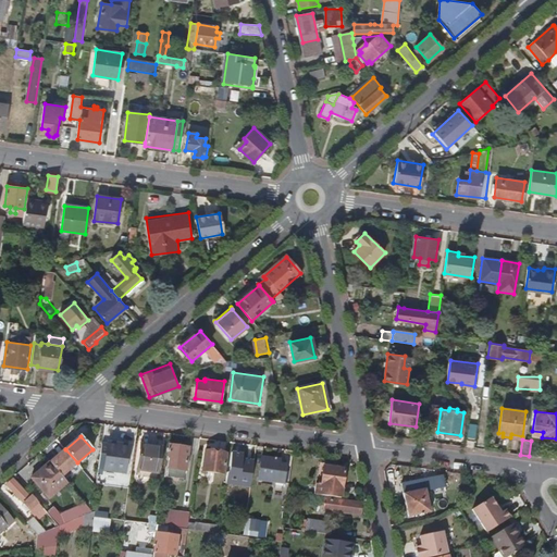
[(103,470),(108,445),(102,445),(98,470),(103,470)]
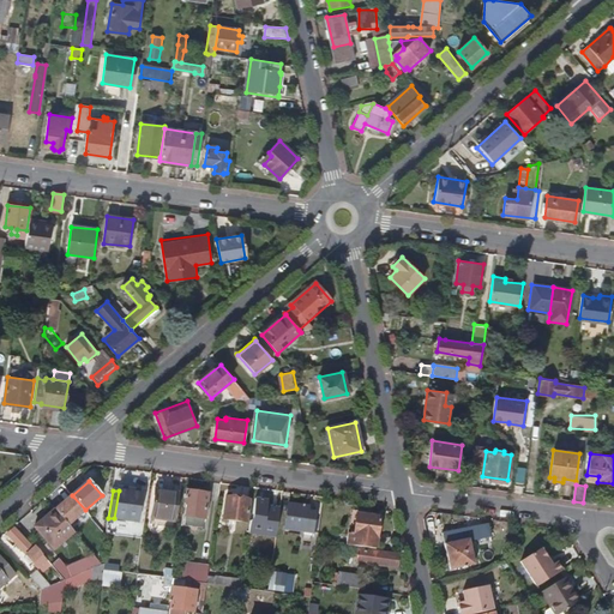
[(138,522),(143,493),(119,491),(114,518),(138,522)]
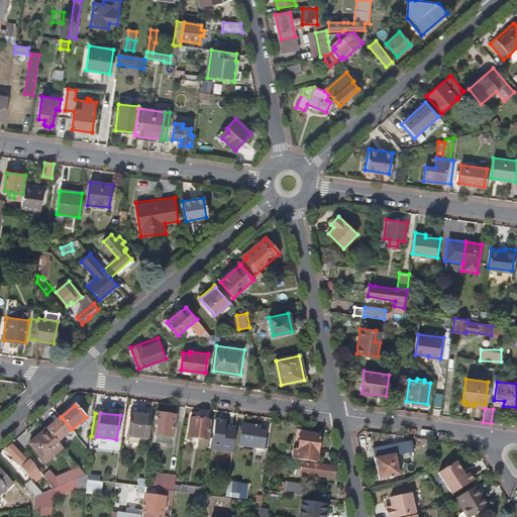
[(172,437),(175,416),(157,413),(156,423),(159,424),(157,434),(172,437)]
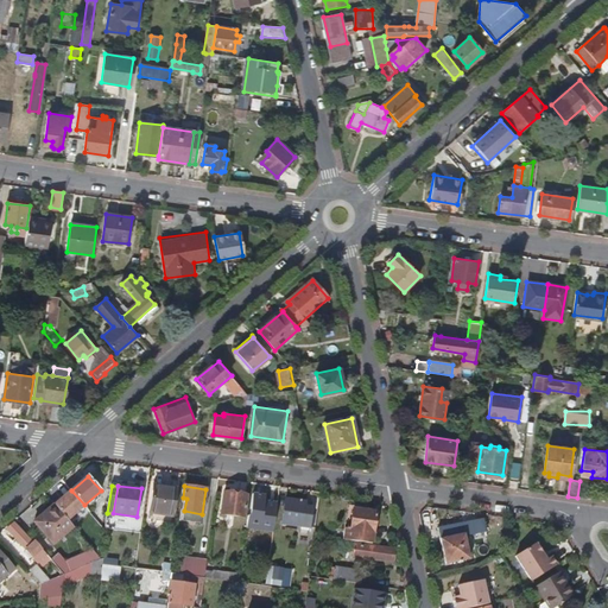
[(172,515),(176,491),(153,487),(150,512),(172,515)]
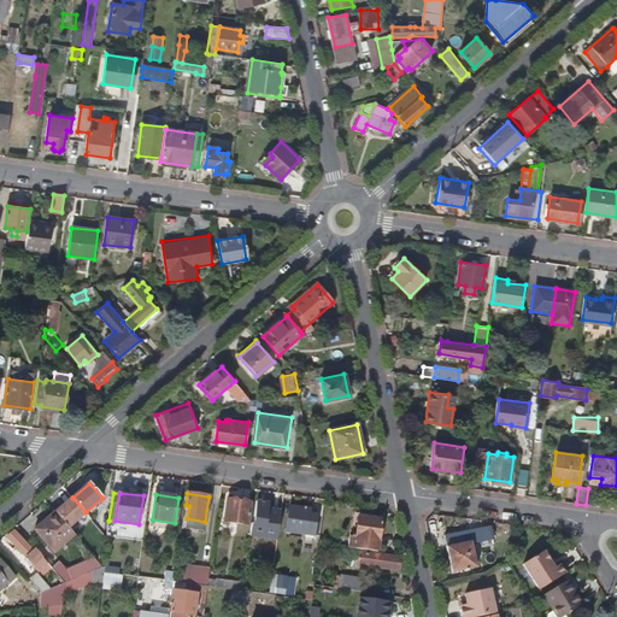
[(86,512),(72,498),(56,512),(69,527),(86,512)]
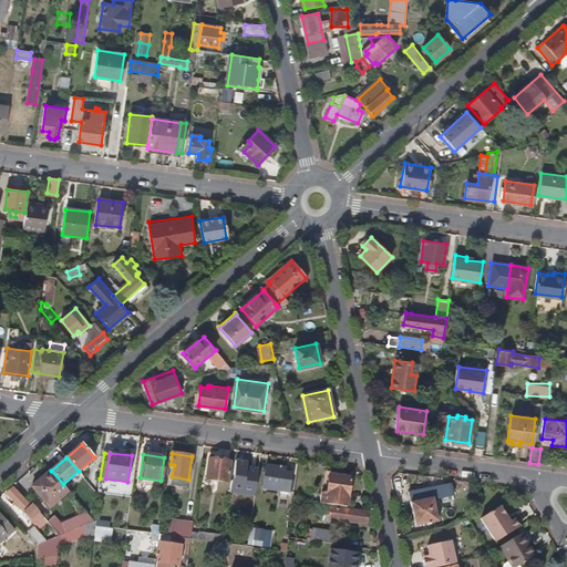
[(228,483),(232,462),(209,460),(206,480),(228,483)]
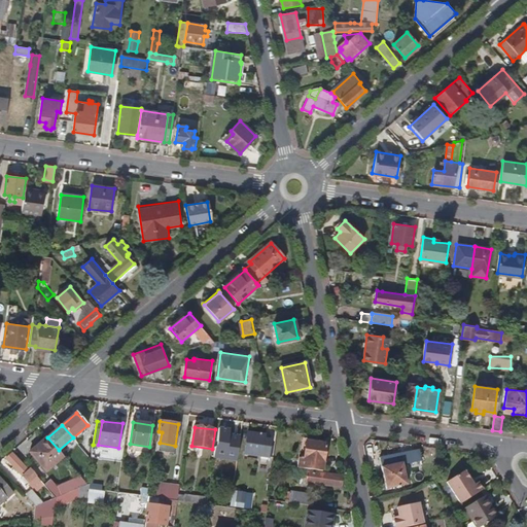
[(227,449),(231,430),(219,428),(217,448),(227,449)]
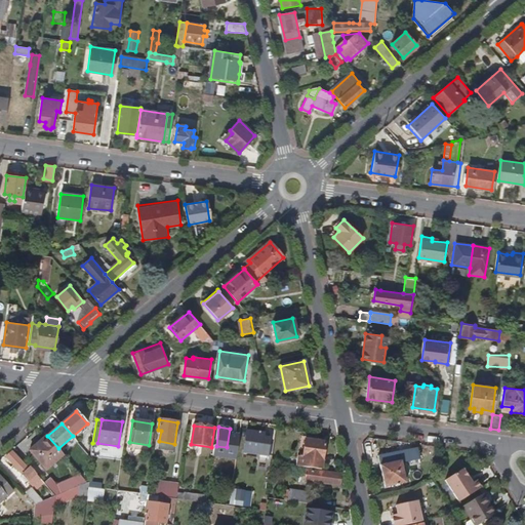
[(268,455),(271,439),(265,438),(265,434),(247,432),(244,452),(268,455)]
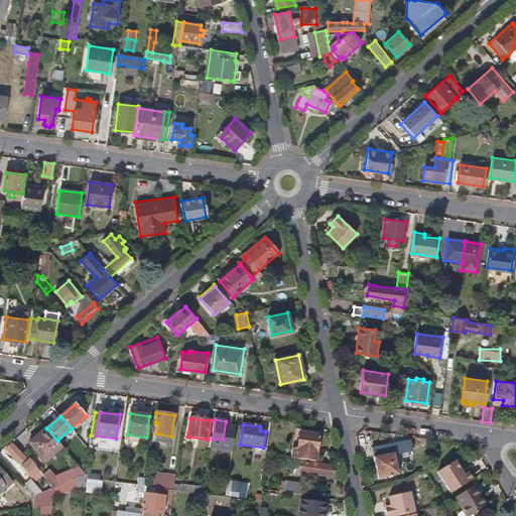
[(46,428),(29,442),(45,462),(62,447),(57,440),(46,428)]
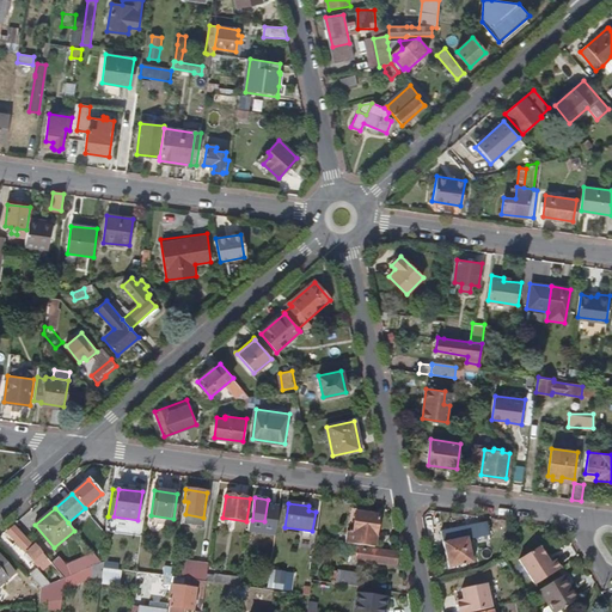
[(374,548),(379,515),(356,513),(353,533),(348,533),(347,543),(374,548)]
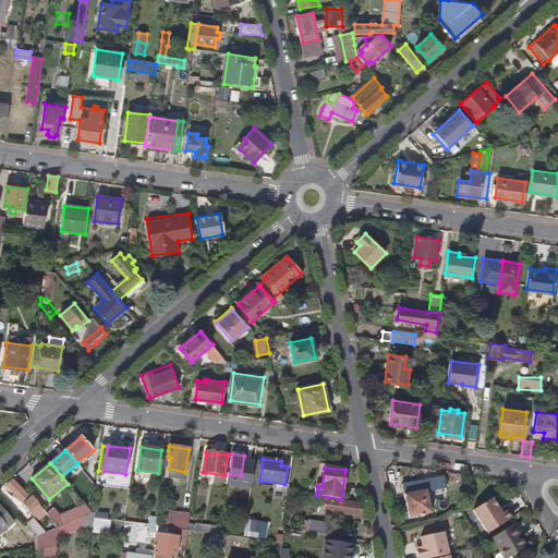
[(184,480),(185,472),(169,469),(168,477),(184,480)]
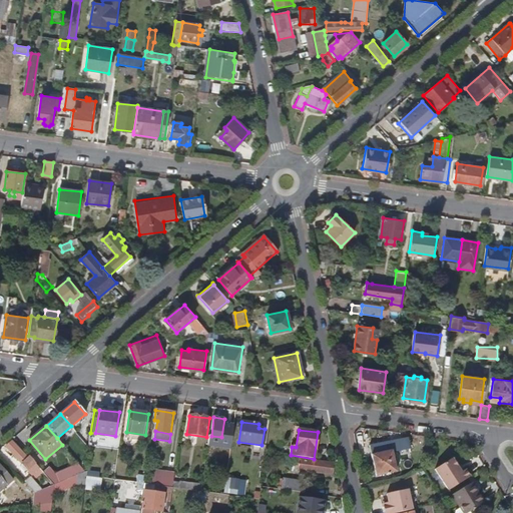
[(144,441),(145,435),(126,432),(125,438),(144,441)]
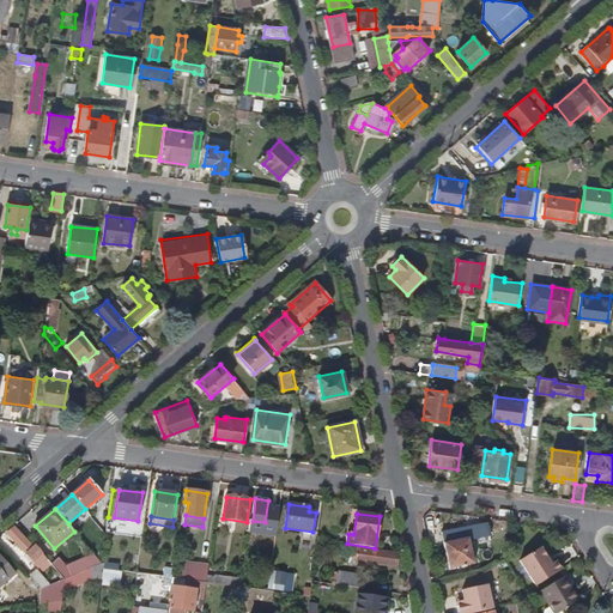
[(48,559),(36,546),(34,547),(14,527),(7,533),(34,560),(34,559),(40,566),(48,559)]
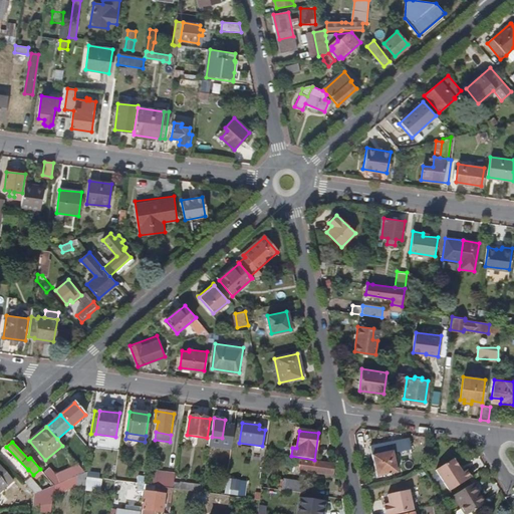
[(397,472),(391,443),(371,447),(377,477),(397,472)]
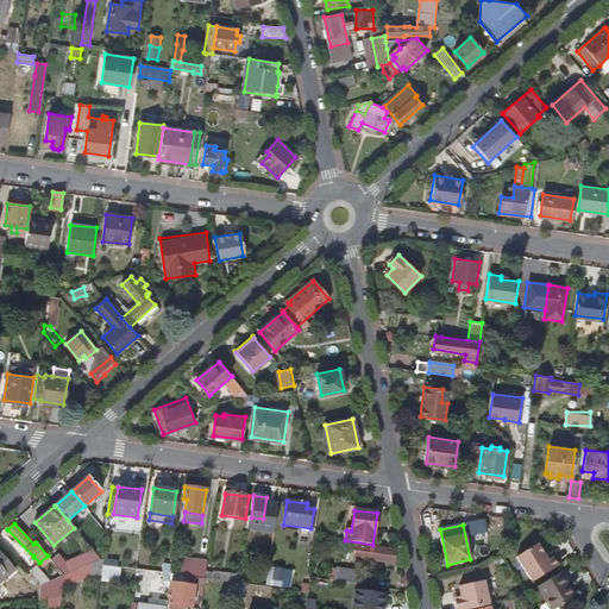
[(394,563),(395,551),(347,544),(346,556),(394,563)]
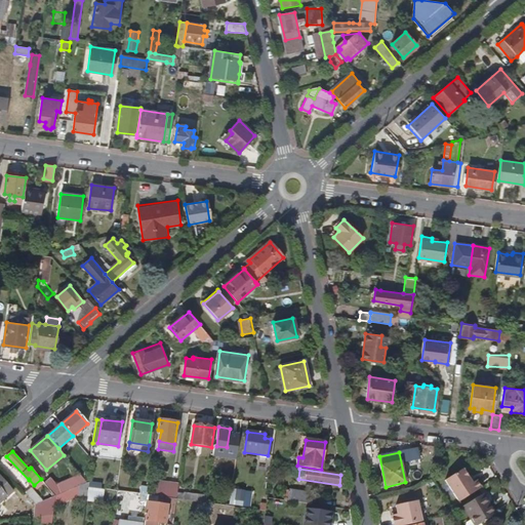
[(481,488),(477,481),(475,482),(473,484),(469,478),(463,469),(446,480),(459,501),(481,488)]
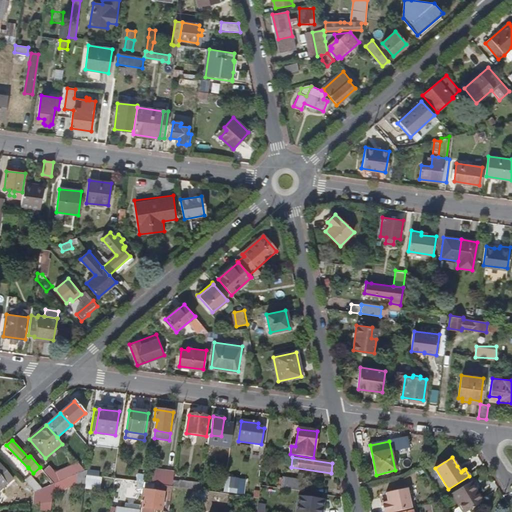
[(54,483),(85,470),(78,463),(56,472),(51,466),(44,471),(54,483)]
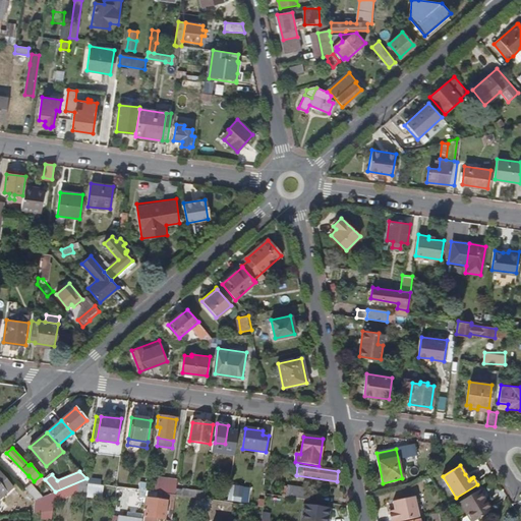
[(0,499),(13,487),(0,472),(0,499)]
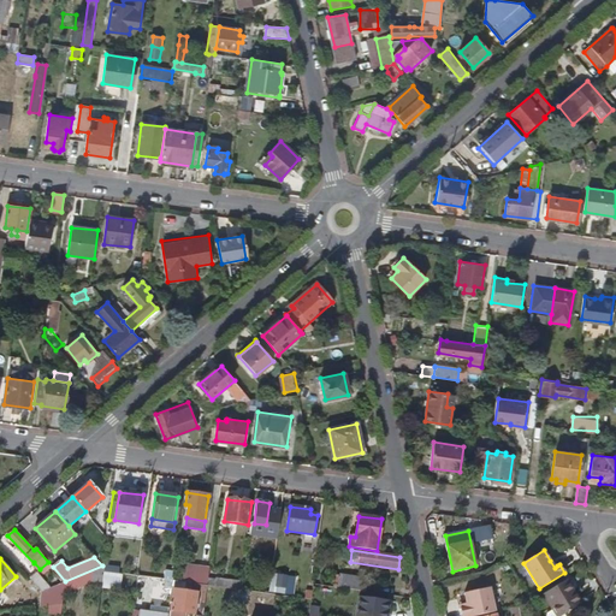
[(65,581),(64,592),(92,580),(92,582),(102,584),(104,573),(105,564),(102,566),(65,581)]
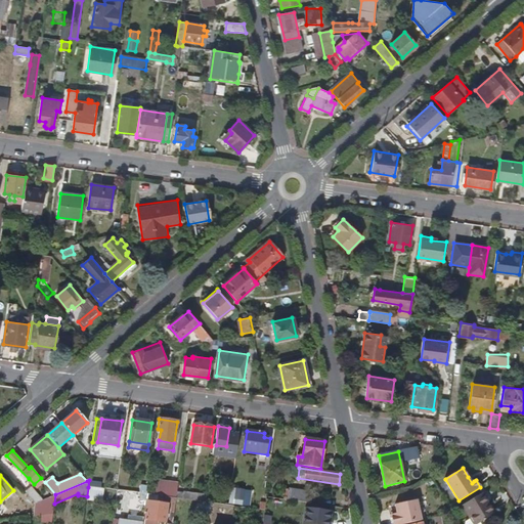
[(176,498),(178,486),(164,483),(163,487),(159,486),(158,491),(157,496),(166,497),(176,498)]
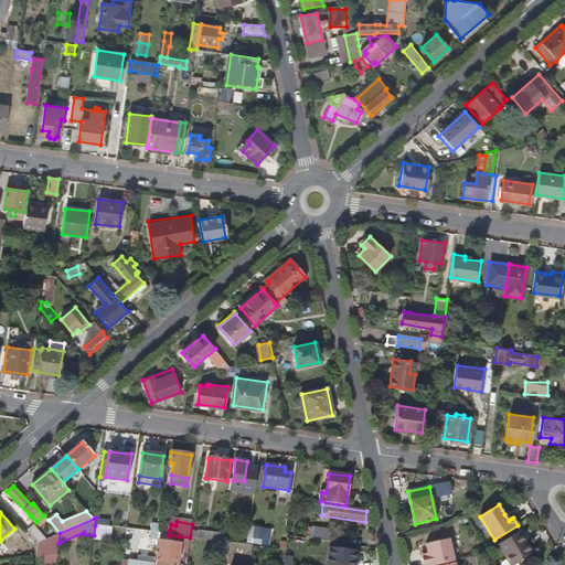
[(151,532),(159,533),(159,529),(160,524),(150,523),(149,532),(151,532)]
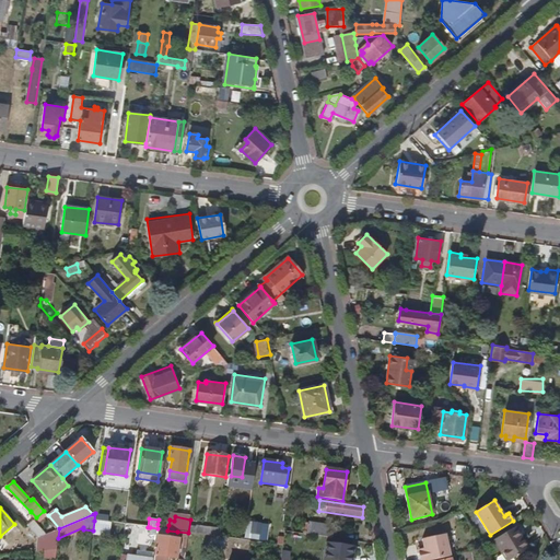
[(45,534),(33,520),(26,525),(37,537),(44,535),(45,534)]
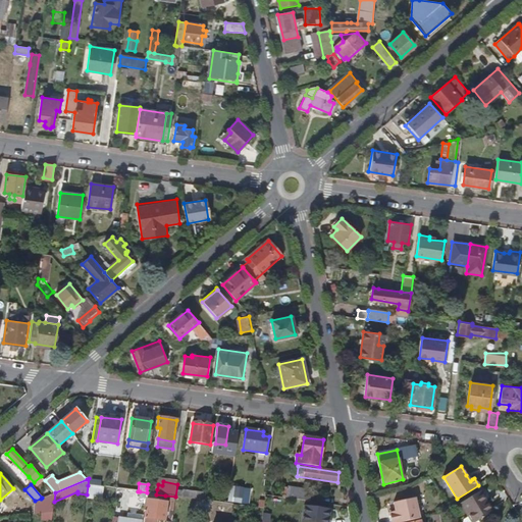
[(102,498),(104,487),(88,485),(87,494),(87,496),(102,498)]
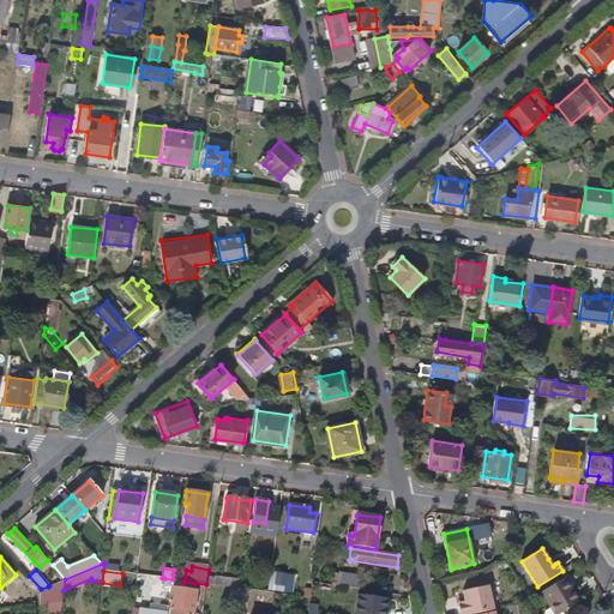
[(289,576),(271,572),(269,590),(287,593),(289,576)]
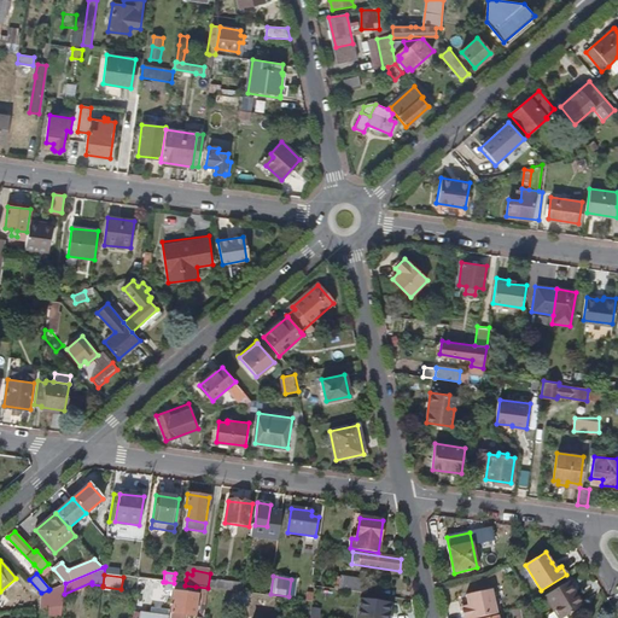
[(367,594),(368,581),(342,577),(339,589),(367,594)]
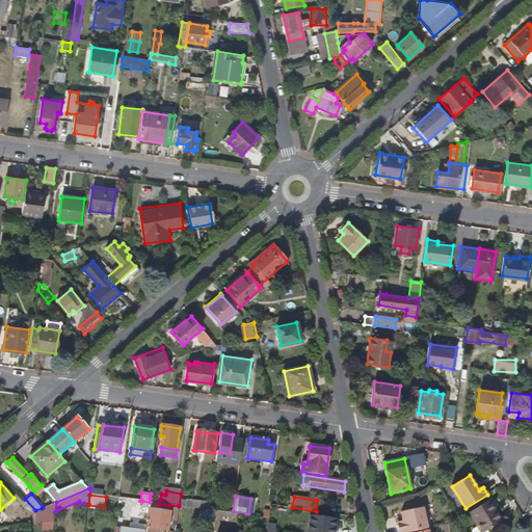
[(503,521),(490,500),(470,513),(478,527),(473,530),(472,531),(488,531),(503,521)]
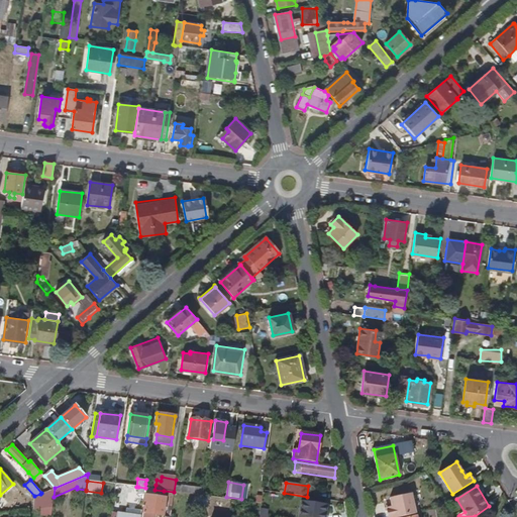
[(41,493),(40,494),(38,510),(40,510),(53,508),(54,497),(55,488),(41,493)]
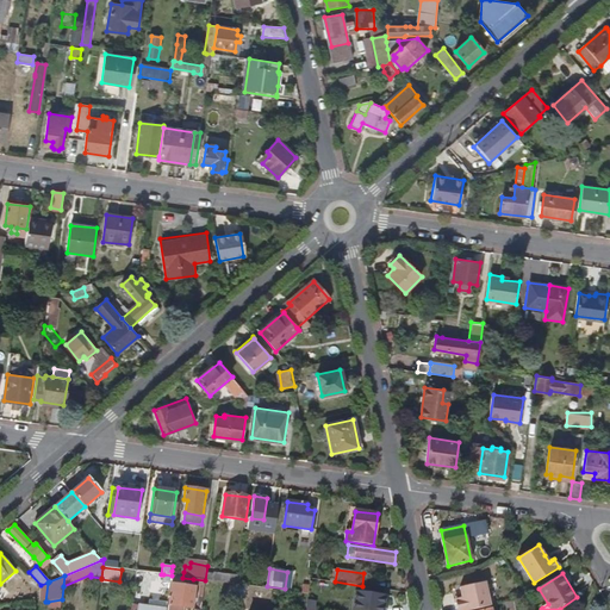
[(475,609),(491,607),(484,583),(460,589),(462,598),(464,602),(455,604),(456,609),(475,609)]
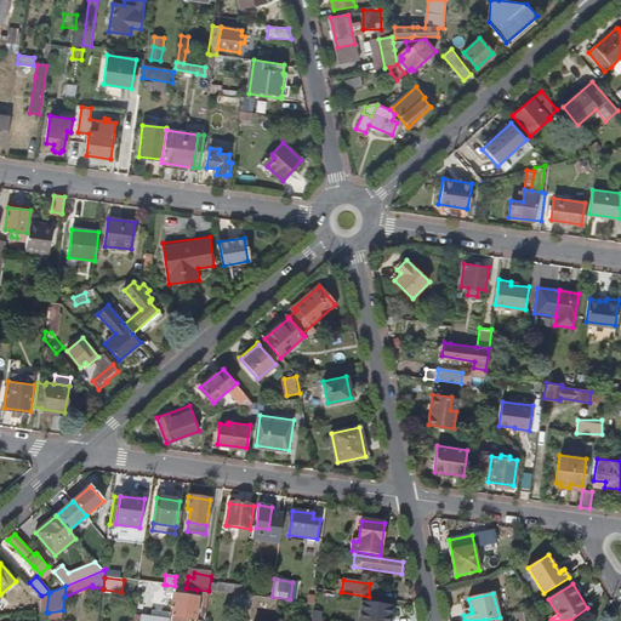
[(195,619),(199,599),(175,596),(171,620),(182,620),(184,620),(186,617),(195,619)]
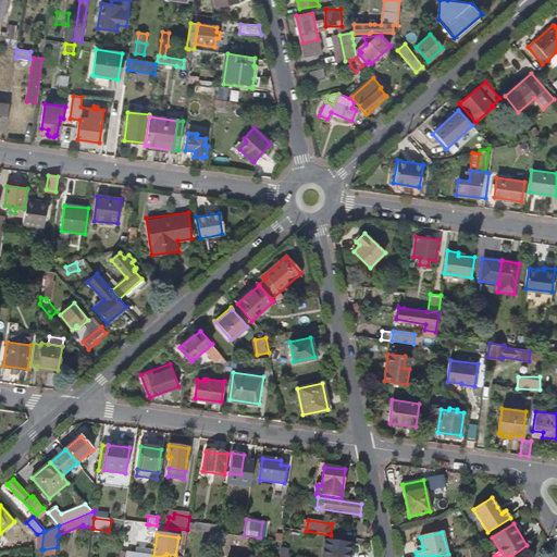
[(349,556),(351,544),(332,541),(330,556),(349,556)]
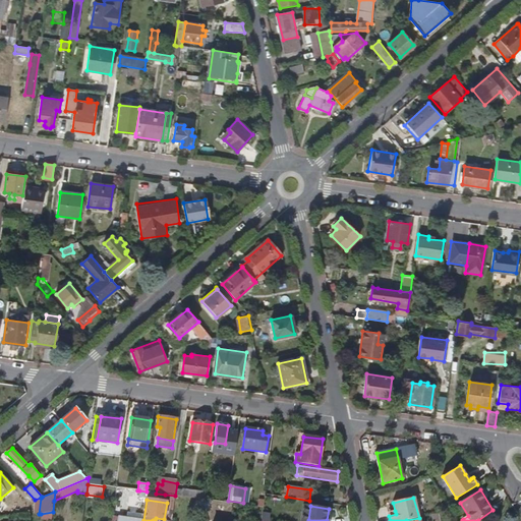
[(258,520),(259,513),(236,510),(235,518),(258,520)]
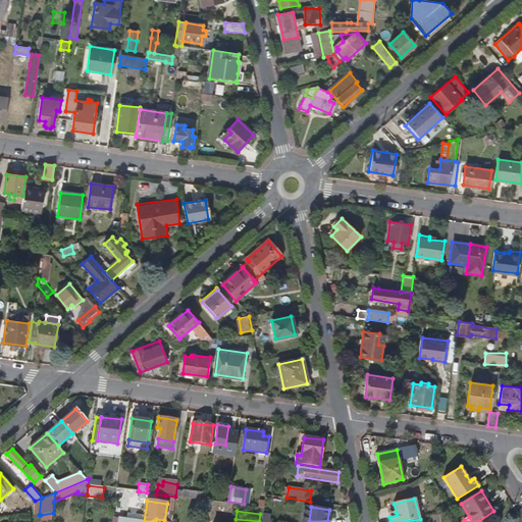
[(53,513),(41,515),(41,520),(52,521),(53,513)]
